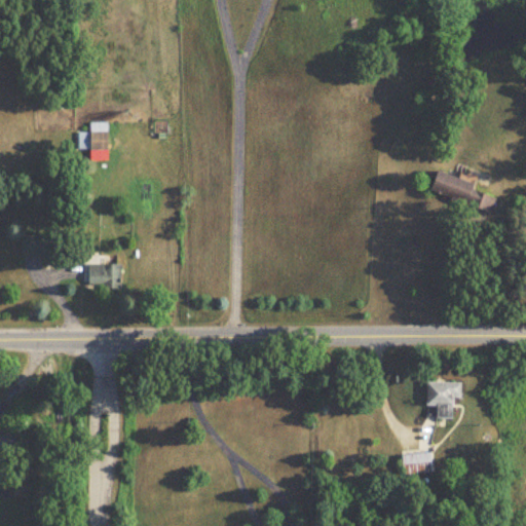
[(88,160),(107,160),(107,123),(89,123),(89,133),(77,133),(77,150),(88,150),(88,160)]
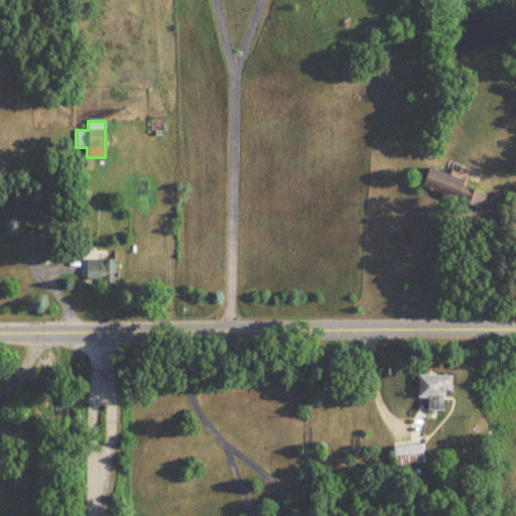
[(426,167),(419,190),(477,209),(482,194),(463,186),(467,172),(450,167),(448,174),(426,167)]
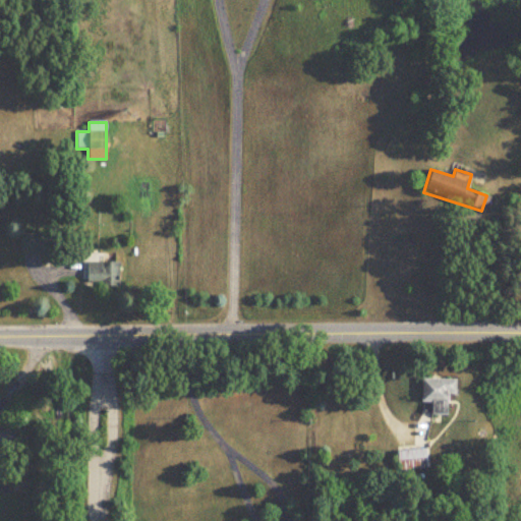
[(118,262),(83,262),(83,284),(118,284),(118,262)]
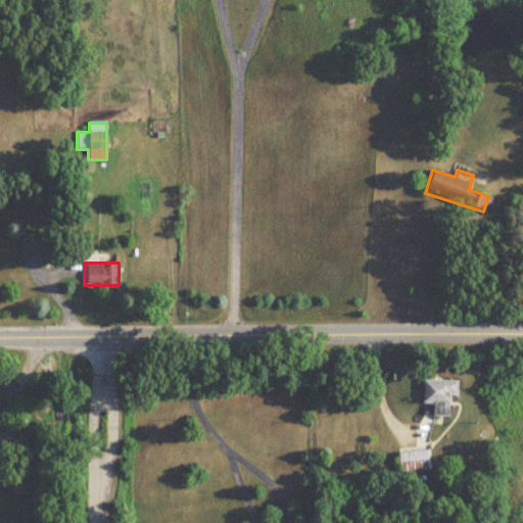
[(448,395),(457,395),(457,380),(423,380),(423,416),(448,416),(448,395)]
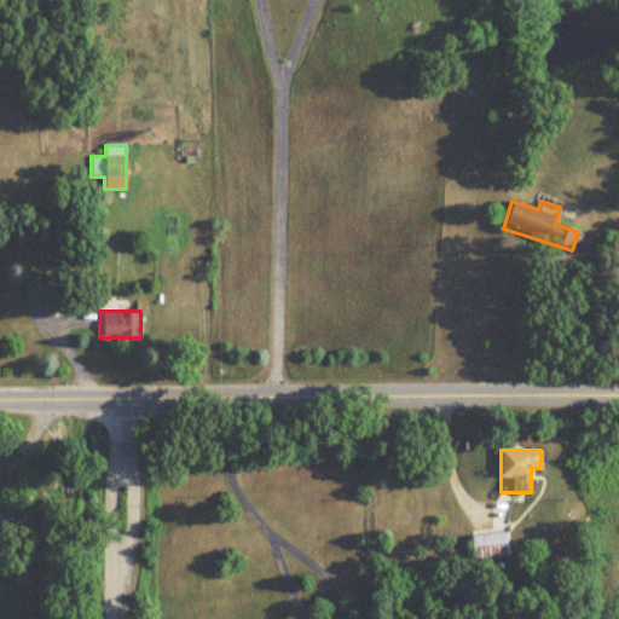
[(472,560),(507,559),(505,533),(472,534),(472,560)]
